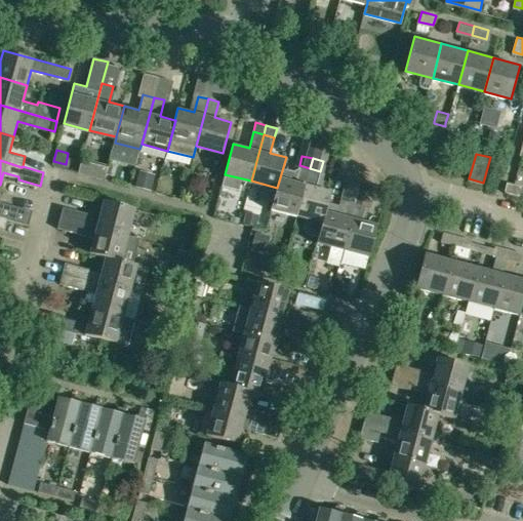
[(271,208),(297,214),(310,168),(299,165),(295,182),(280,177),(277,188),(271,208)]
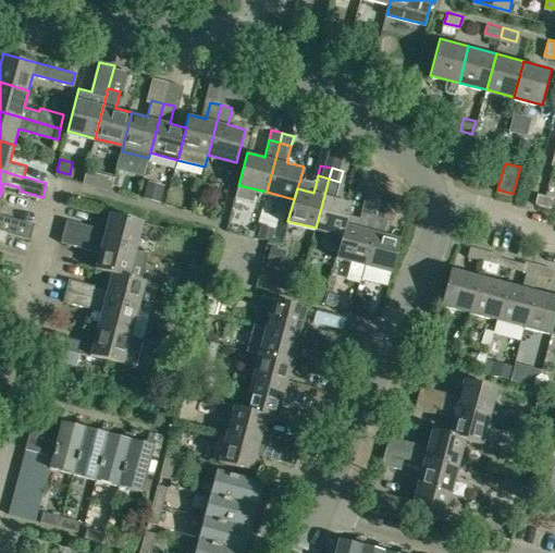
[(340,182),(329,179),(316,228),(324,230),(323,237),(328,246),(338,249),(343,235),(346,224),(349,213),(353,203),(335,198),(340,182)]
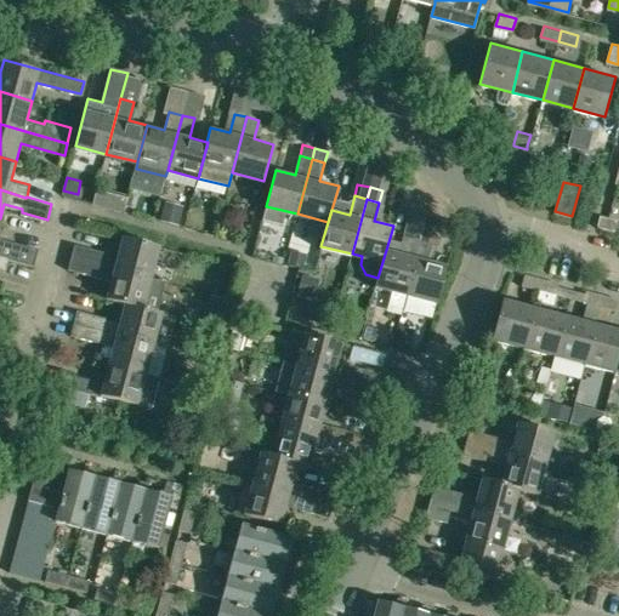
[(185,206),(169,201),(164,218),(180,222),(185,206)]
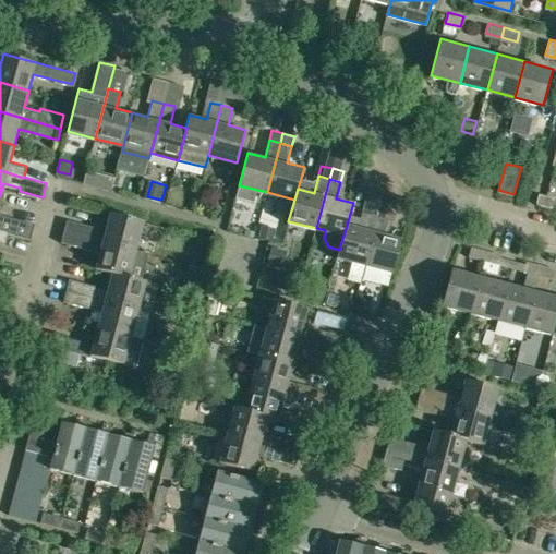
[(555,197),(546,195),(539,193),(536,203),(553,207),(555,197)]
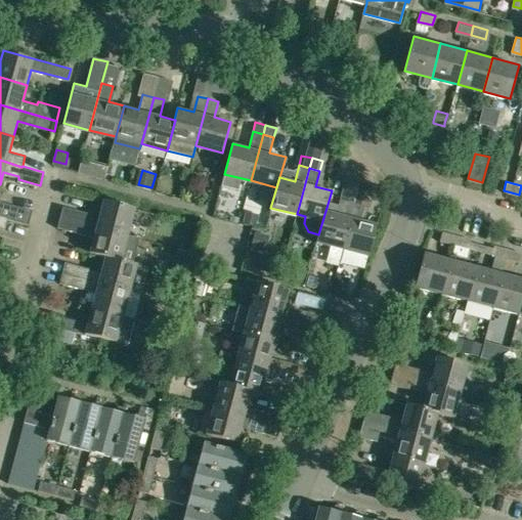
[(63,205),(60,215),(128,233),(135,207),(104,199),(100,215),(63,205)]
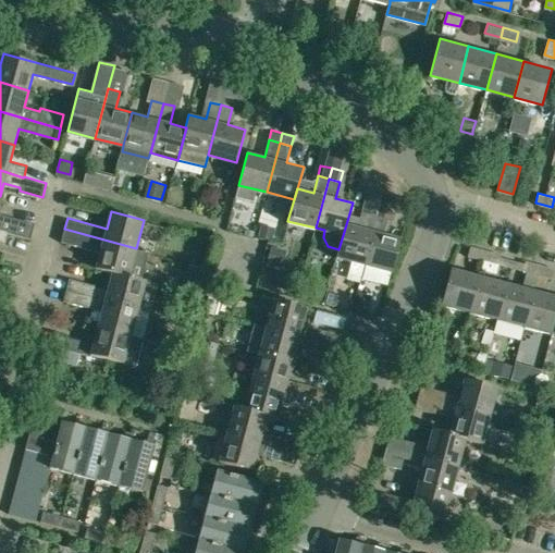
[(337,256),(365,263),(378,213),(367,211),(365,218),(349,213),(346,224),(343,235),(338,249),(337,256)]
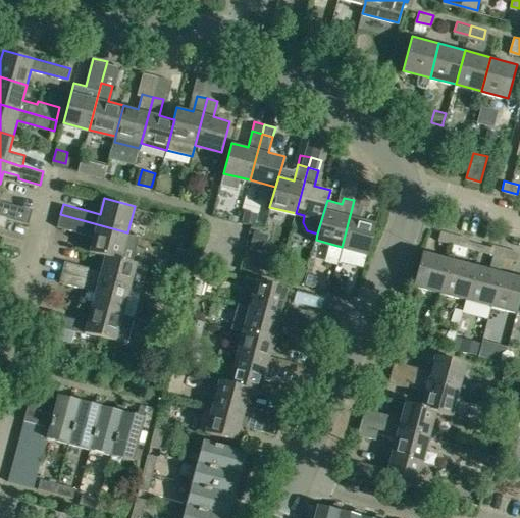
[(0,214),(8,216),(8,217),(30,222),(34,208),(0,199),(0,214)]
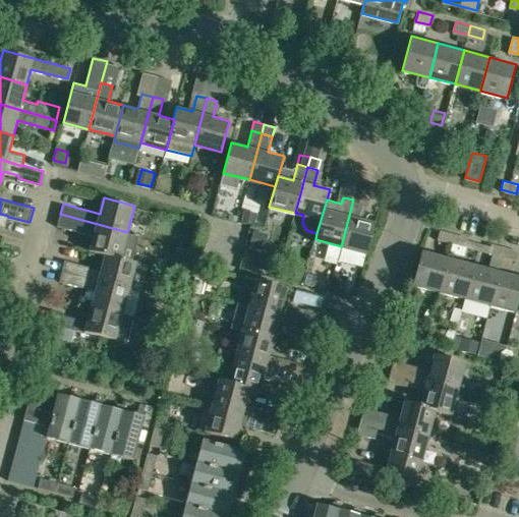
[(363,203),(353,199),(341,246),(367,253),(376,223),(359,219),(363,203)]
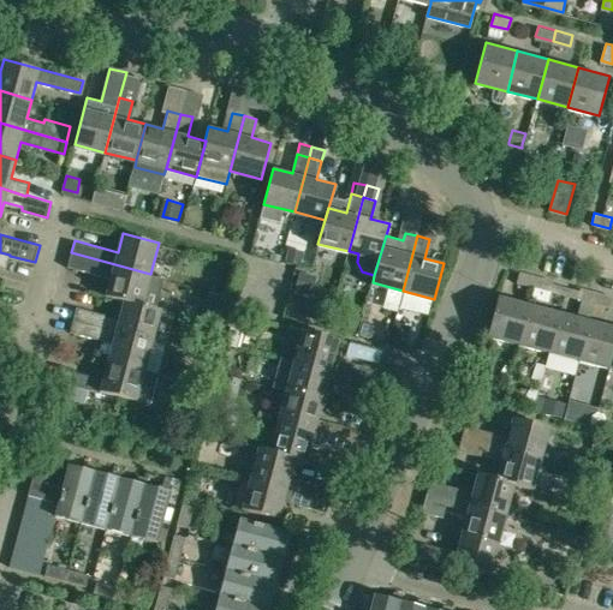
[(0,265),(6,268),(10,256),(10,255),(0,252),(0,265)]
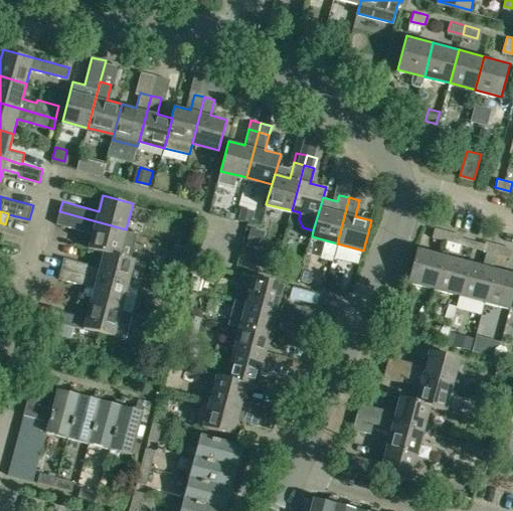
[(139,232),(126,229),(59,211),(57,221),(94,231),(90,247),(105,251),(105,250),(120,254),(120,253),(132,258),(139,232)]
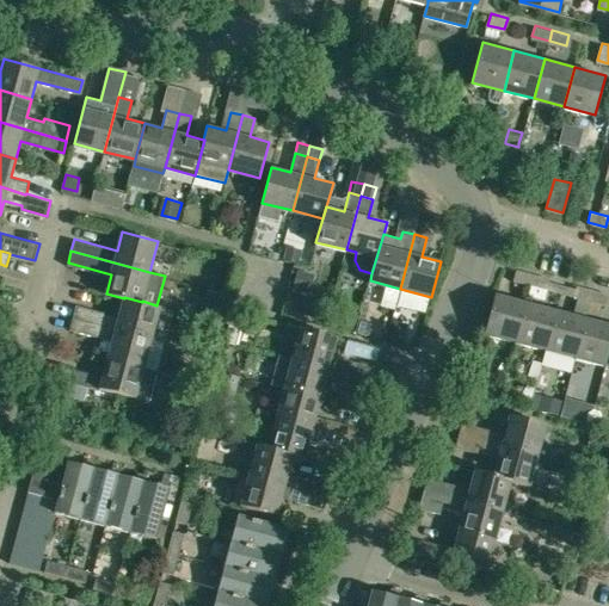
[(315,271),(308,270),(299,266),(294,286),(311,291),(311,290),(315,271)]
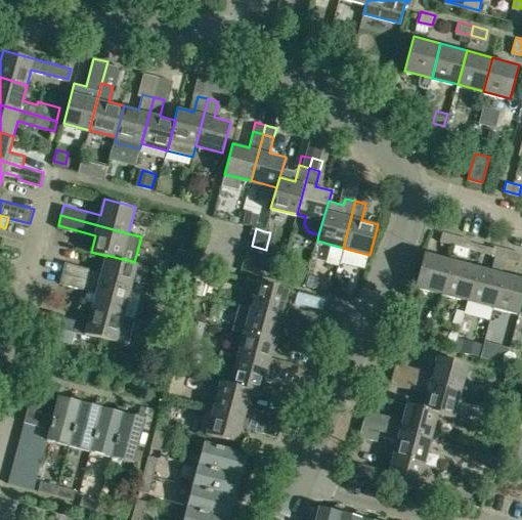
[(441,240),(455,244),(458,233),(443,230),(441,240)]
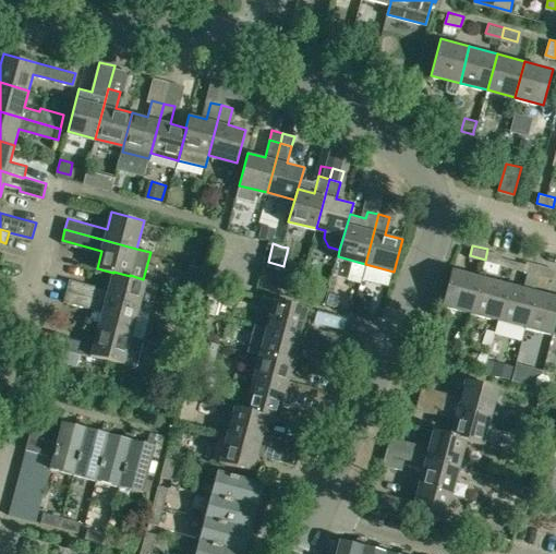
[(503,253),(487,249),(485,260),(500,263),(503,253)]
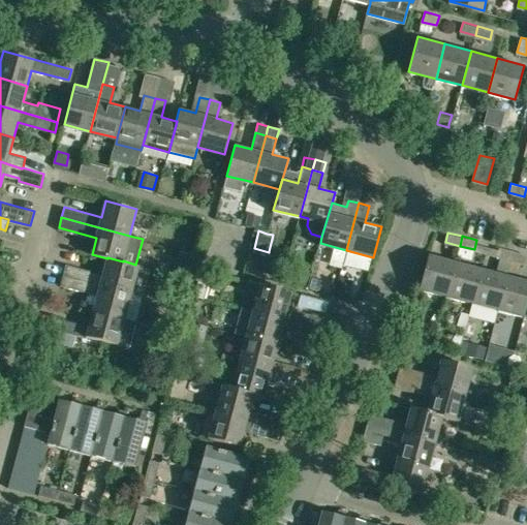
[(497,255),(512,259),(515,250),(499,246),(497,255)]
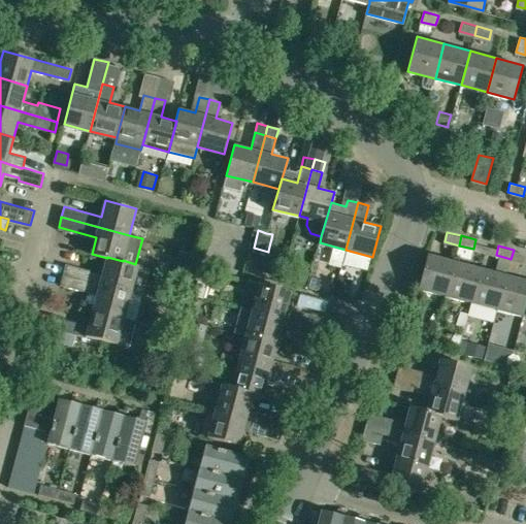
[(514,250),(511,259),(525,263),(525,253),(514,250)]
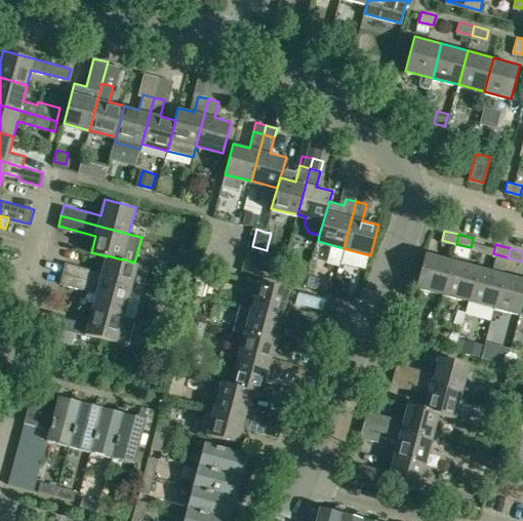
[(416,286),(443,293),(452,258),(426,252),(416,286)]
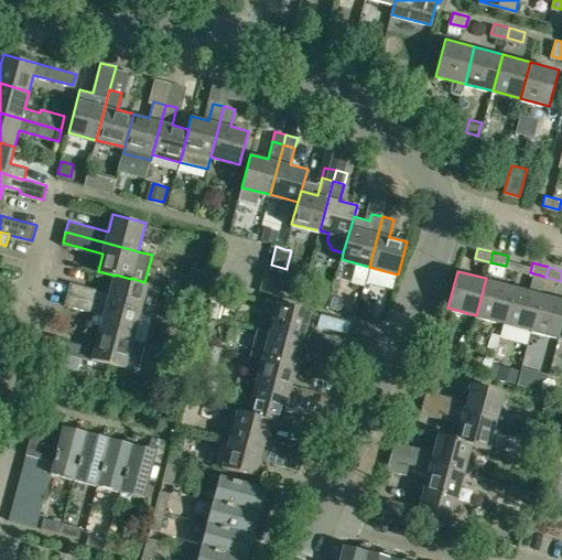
[(302,278),(282,272),(279,287),(298,292),(302,278)]
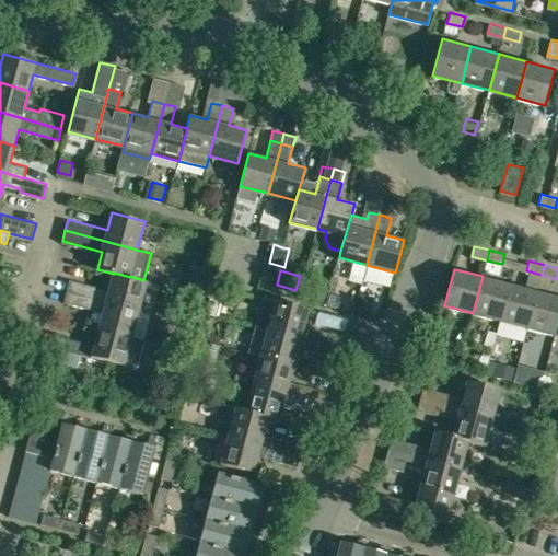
[(70,278),(67,290),(139,309),(152,312),(160,285),(143,280),(130,276),(130,277),(114,273),(114,274),(109,289),(70,278)]
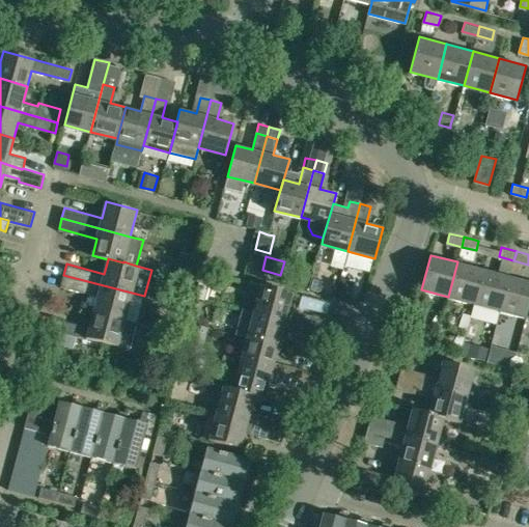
[(300,279),(304,261),(293,259),(289,277),(300,279)]
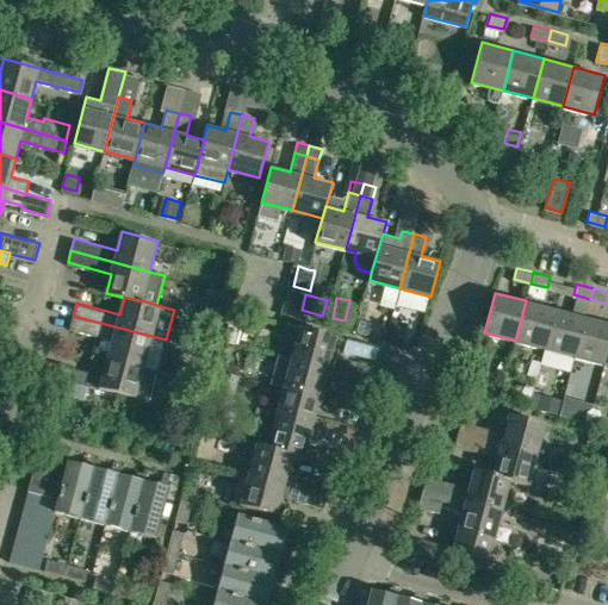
[(200,313),(218,318),(222,303),(204,299),(200,313)]
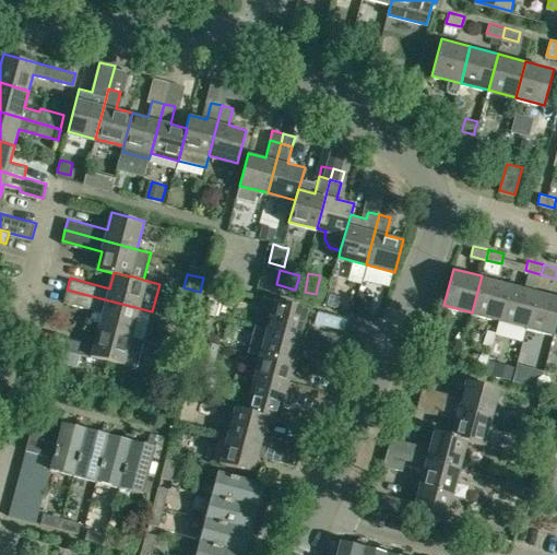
[(509,283),(482,275),(472,313),(500,320),(509,283)]
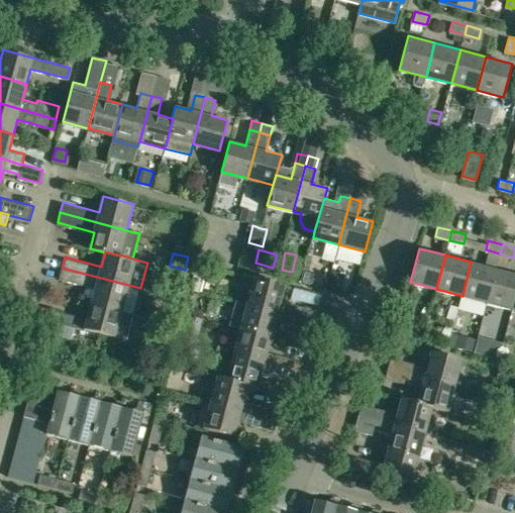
[(496,269),(471,262),(462,296),(487,302),(496,269)]
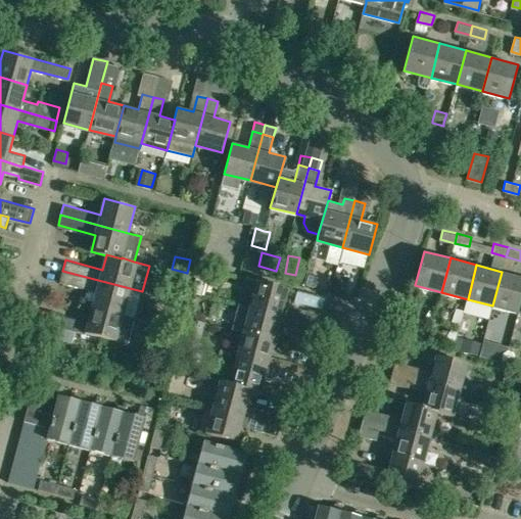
[(97,290),(93,305),(124,314),(130,288),(62,271),(60,281),(97,290)]
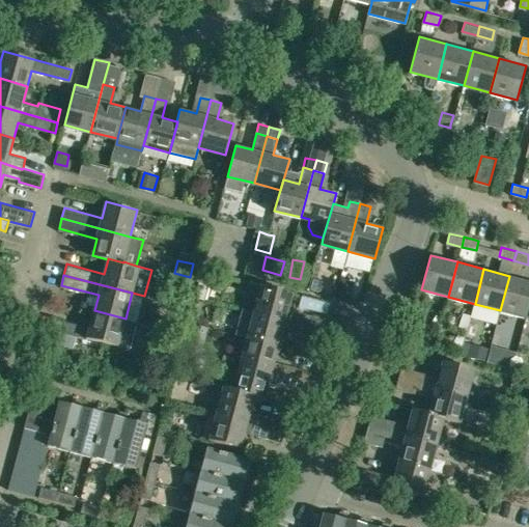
[(526,317),(528,308),(528,280),(509,276),(500,310),(526,317)]
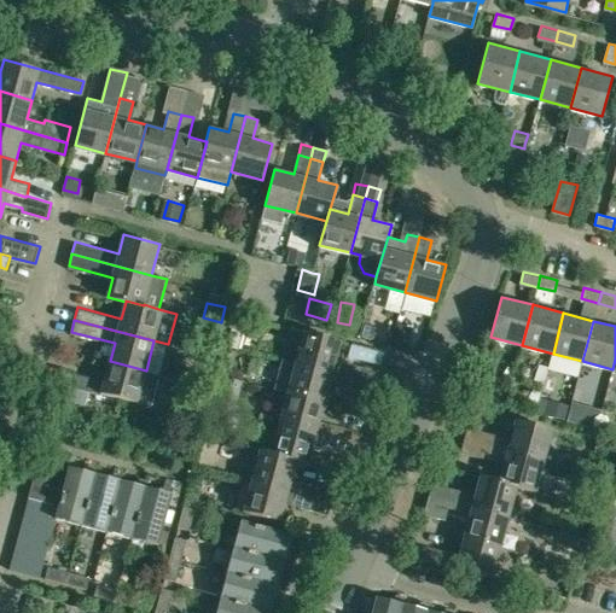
[(304,330),(296,361),(376,383),(379,369),(336,358),(341,339),(304,330)]
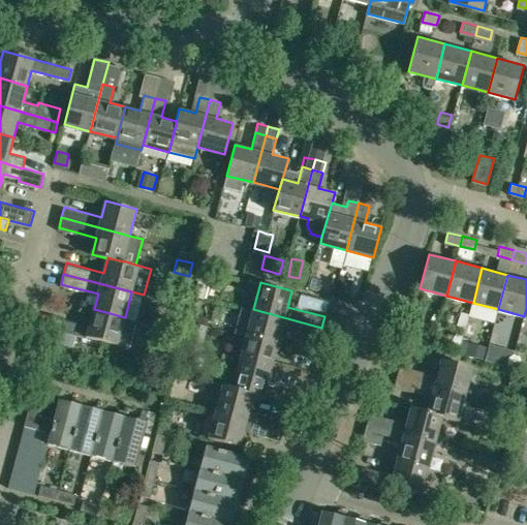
[(137,321),(125,317),(94,309),(90,325),(53,315),(50,326),(130,347),(137,321)]
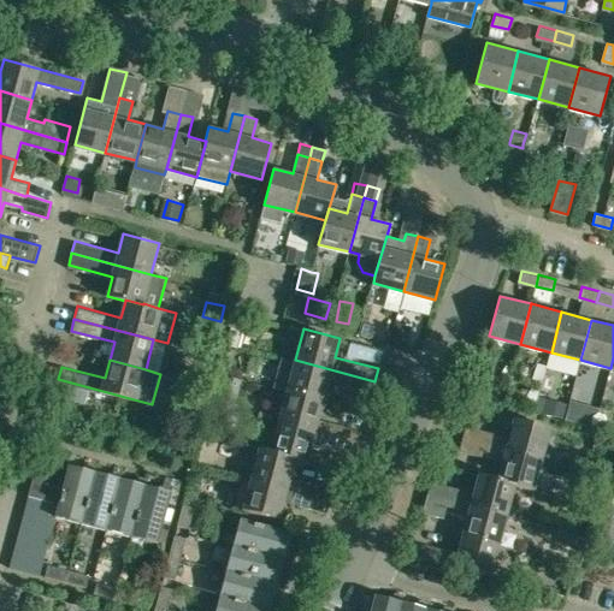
[(295,360),(288,390),(324,399),(329,381),(371,393),(375,381),(295,360)]
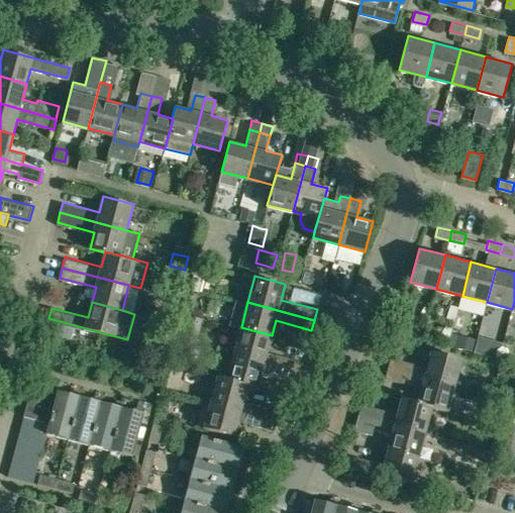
[(185,325),(201,328),(203,318),(188,314),(185,325)]
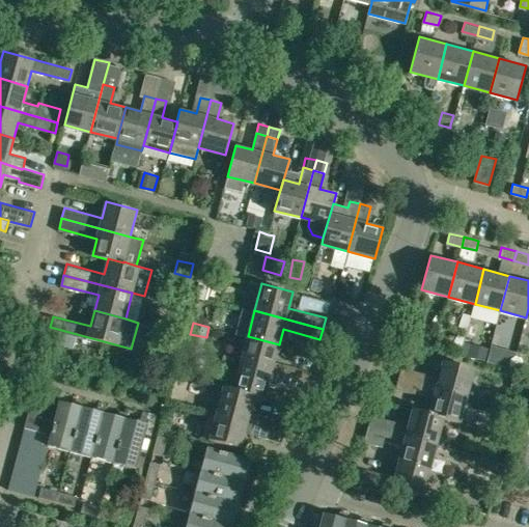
[(275,360),(279,344),(248,336),(241,363),(309,381),(312,370),(275,360)]
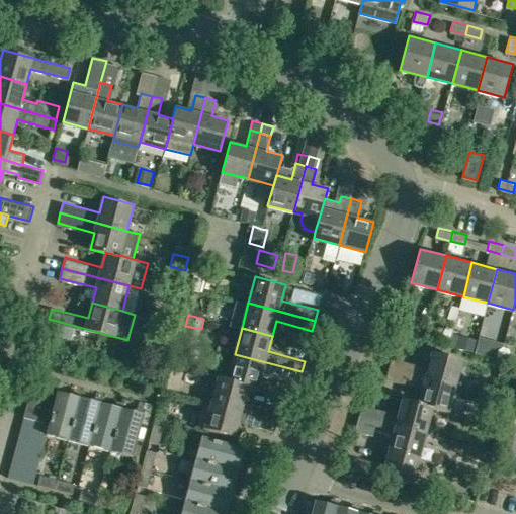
[(392,357),(390,367),(456,384),(462,358),(432,351),(428,366),(392,357)]
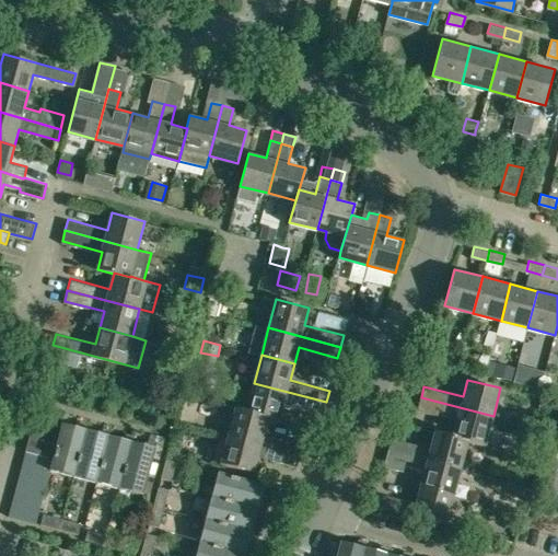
[(254,383),(247,409),(246,410),(268,416),(279,419),(283,403),(323,413),(326,402),(254,383)]
